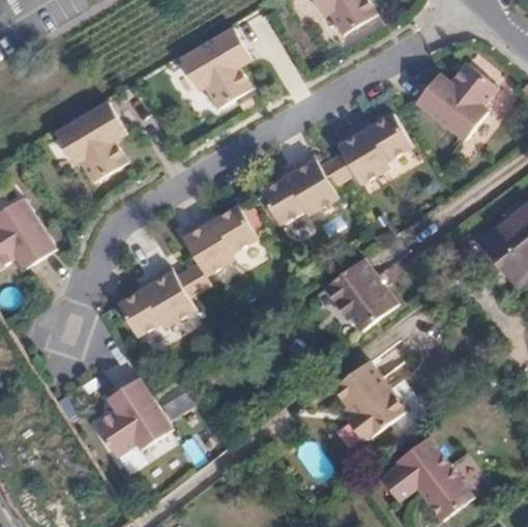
[(316,0),(325,15),(331,11),(344,32),(378,12),(371,0),(316,0)]
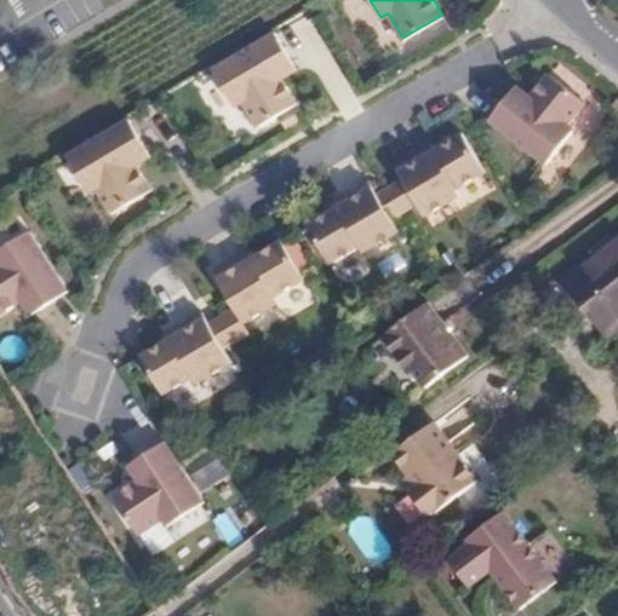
[(274,30),(212,67),(234,104),(241,101),(256,125),(296,102),(281,76),(276,68),(291,59),(274,30)]
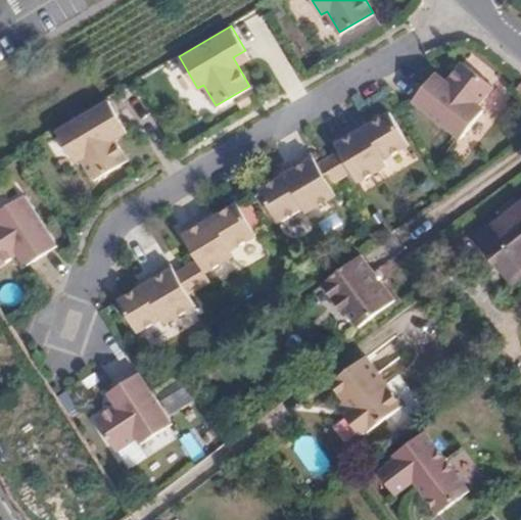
[(245,50),(233,57),(237,64),(249,56),(245,50)]
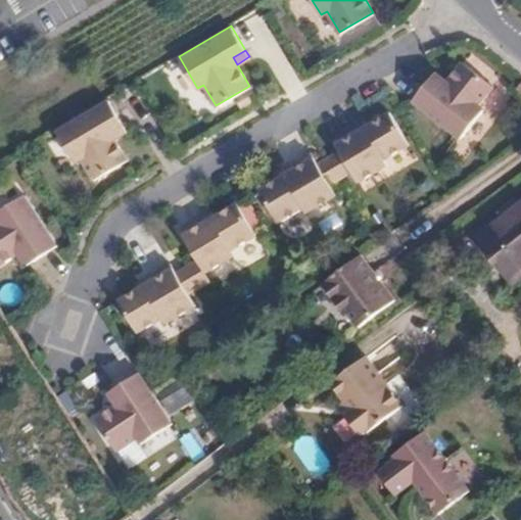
[(430,77),(412,99),(460,137),(482,107),(477,103),(492,84),(461,59),(446,80),(441,86),(430,77)]
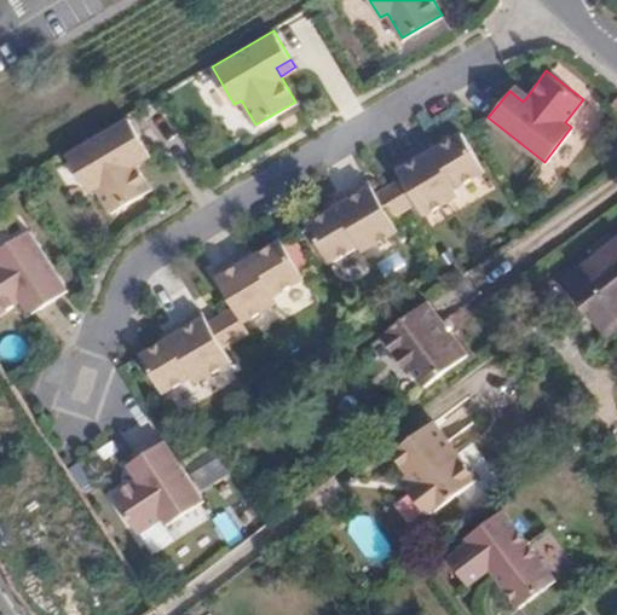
[(514,83),(509,91),(523,102),(529,94),(514,83)]
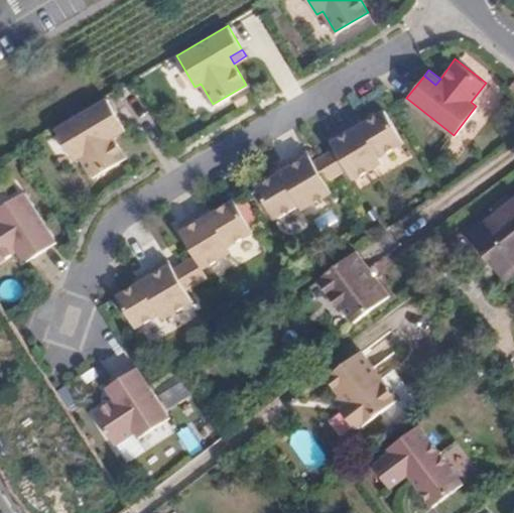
[(105,98),(52,128),(72,159),(77,156),(89,176),(123,157),(110,136),(106,130),(119,122),(105,98)]
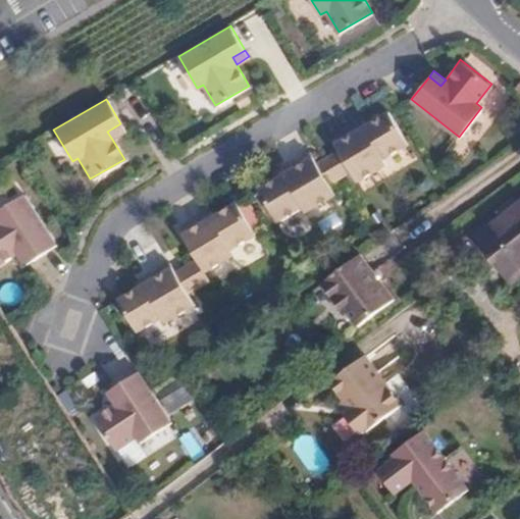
[(355,123),(330,138),(336,149),(349,170),(355,180),(384,164),(381,158),(407,144),(388,111),(365,123),(358,128),(355,123)]
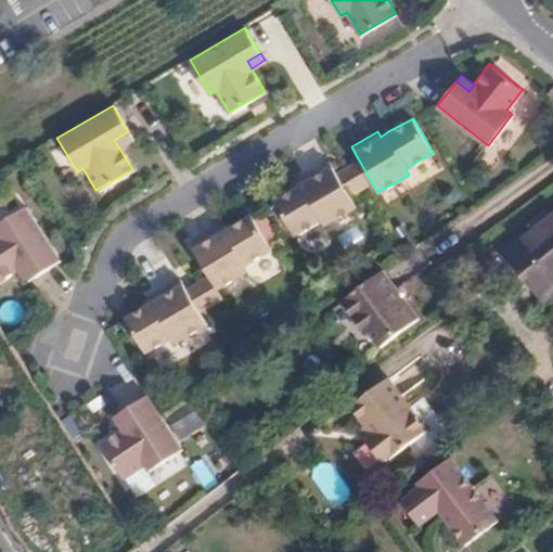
[(385,126),(377,131),(381,137),(388,131),(385,126)]
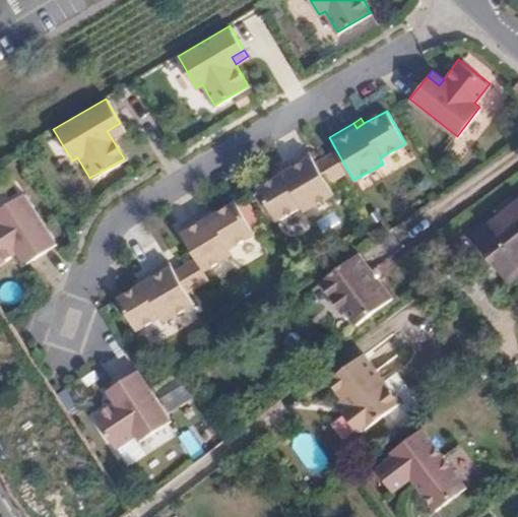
[(120,123),(107,131),(111,137),(124,130),(120,123)]
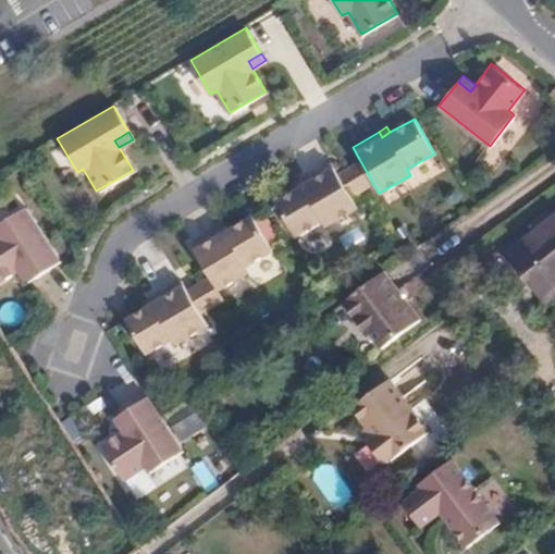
[(359,159),(347,165),(361,189),(372,182),(359,159)]
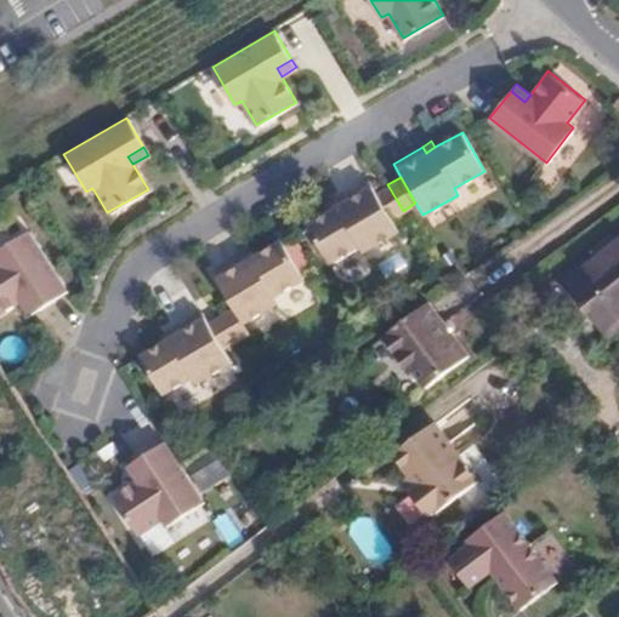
[(367,178),(338,195),(341,201),(331,206),(305,222),(329,261),(357,243),(361,250),(396,230),(390,218),(374,193),(367,178)]
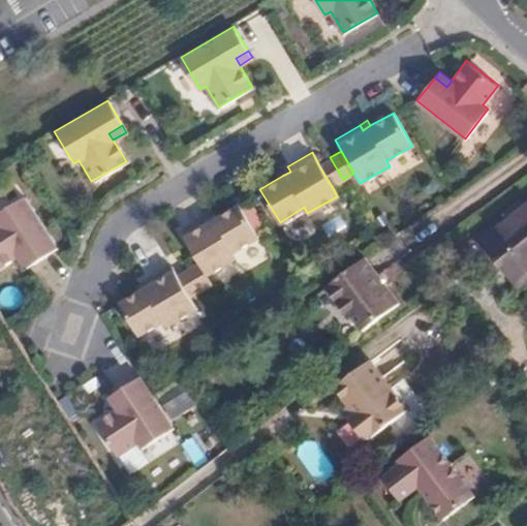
[(330,157),(318,164),(332,186),(343,180),(330,157)]
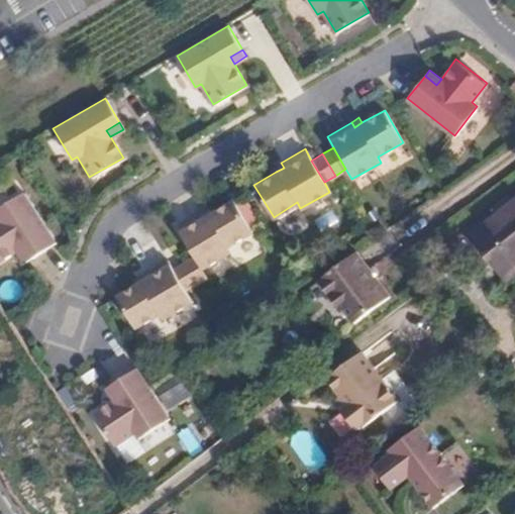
[(281,163),(274,168),(276,172),(284,168),(281,163)]
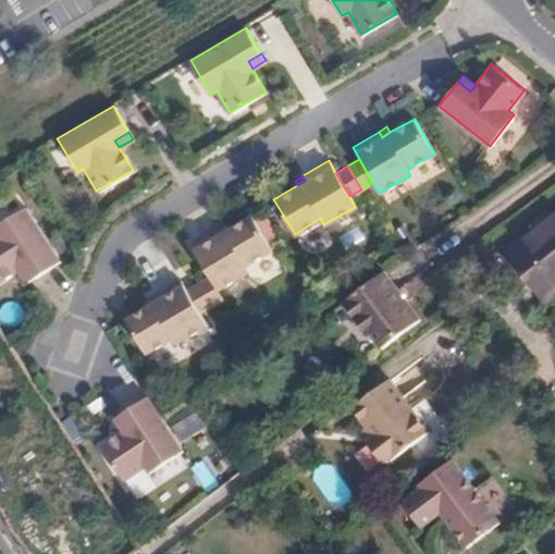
[(0,280),(17,270),(24,265),(33,279),(58,262),(24,207),(0,222),(0,280)]
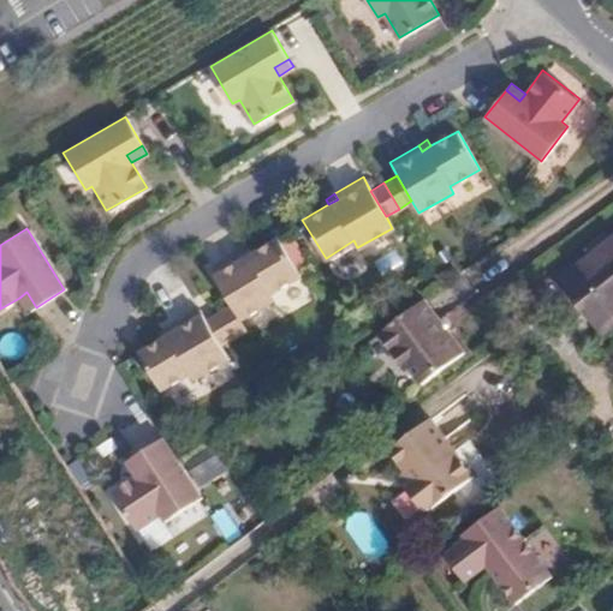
[(240,251),(212,269),(232,304),(240,318),(275,298),(272,292),(301,274),(278,235),(253,251),(243,257),(240,251)]
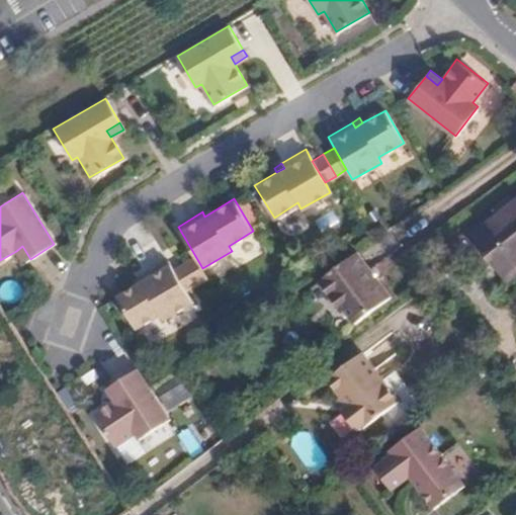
[(515,205),(476,238),(510,279),(515,274),(515,205)]
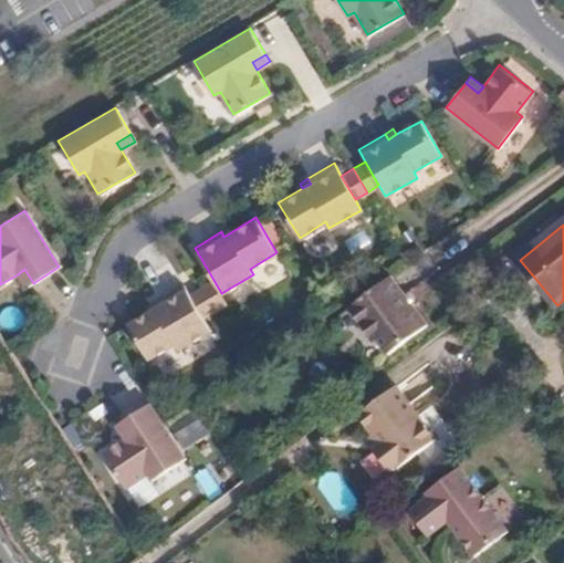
[(229,226),(221,231),(223,237),(232,231),(229,226)]
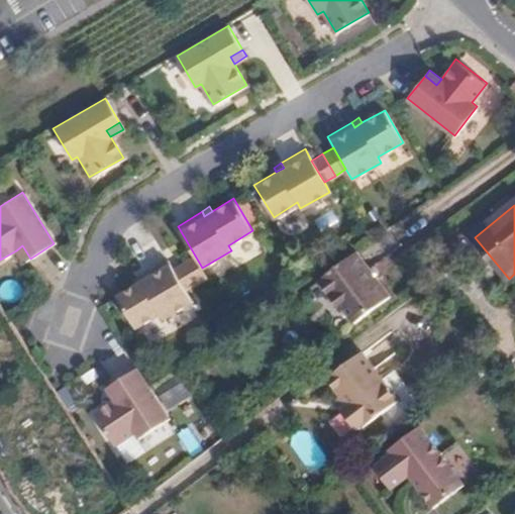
[(16,250),(23,263),(30,259),(22,245),(16,250)]
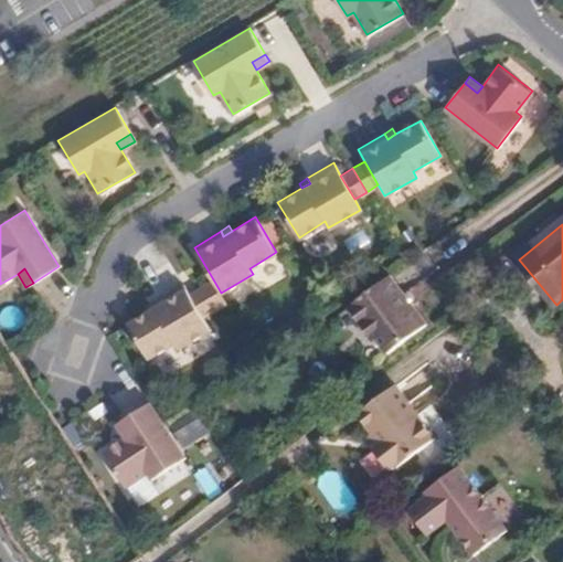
[(343,305),(346,308),(367,337),(371,333),(382,350),(421,322),(385,274),(343,305)]
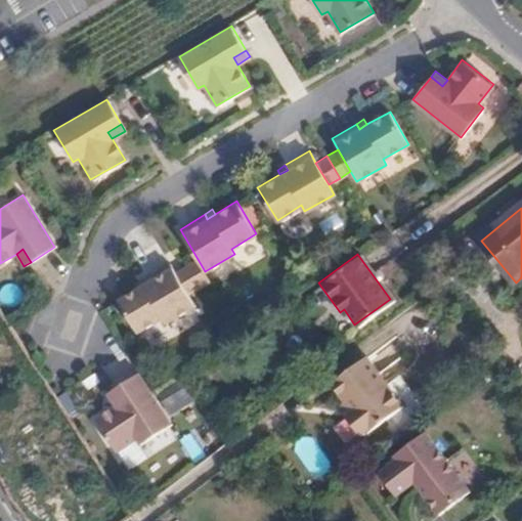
[(198,259),(187,265),(199,287),(210,280),(205,271),(198,259)]
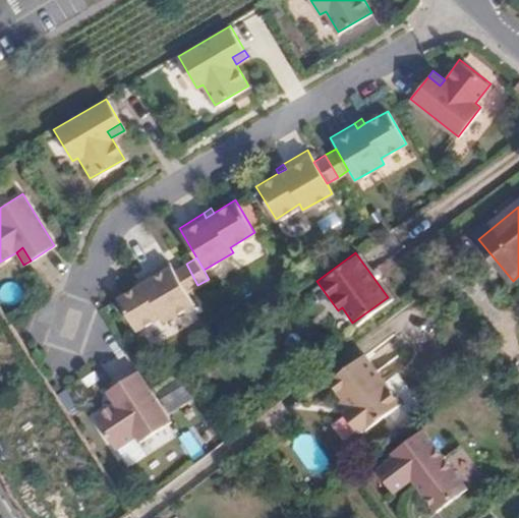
[(143,275),(147,280),(139,284),(117,297),(136,330),(161,315),(165,321),(193,303),(187,291),(174,271),(169,261),(143,275)]
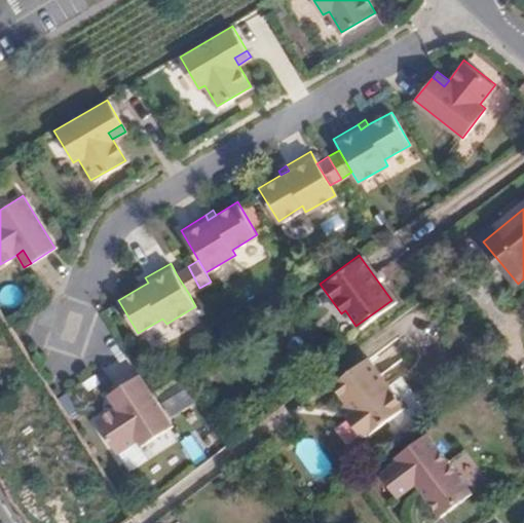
[(188,266),(176,273),(189,294),(199,288),(188,266)]
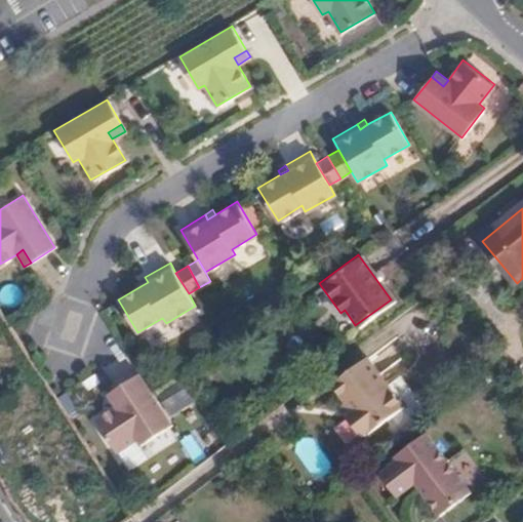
[(145,277),(137,282),(141,286),(148,282),(145,277)]
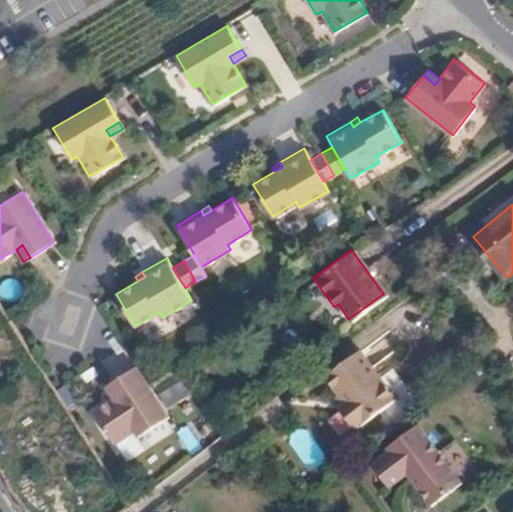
[(334,307),(315,281),(305,288),(324,314),(334,307)]
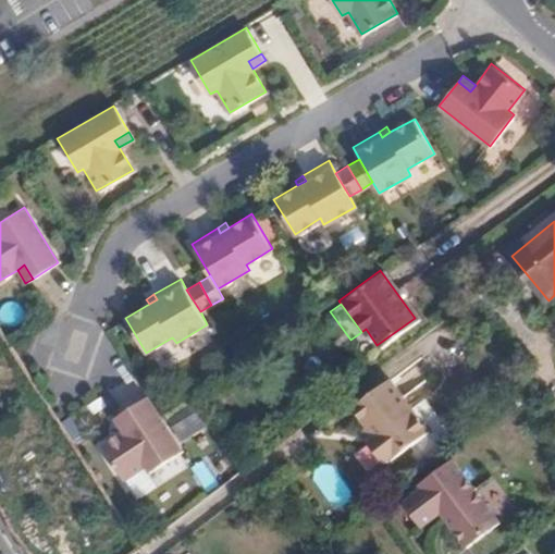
[(523,384),(526,382),(508,358),(504,360),(523,384)]
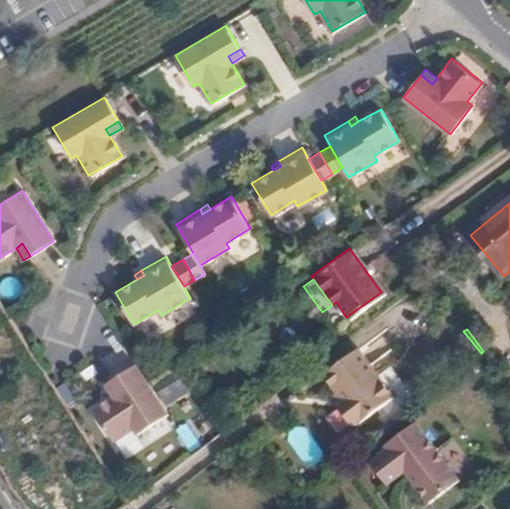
[(320,374),(325,382),(359,356),(360,355),(355,348),(320,374)]
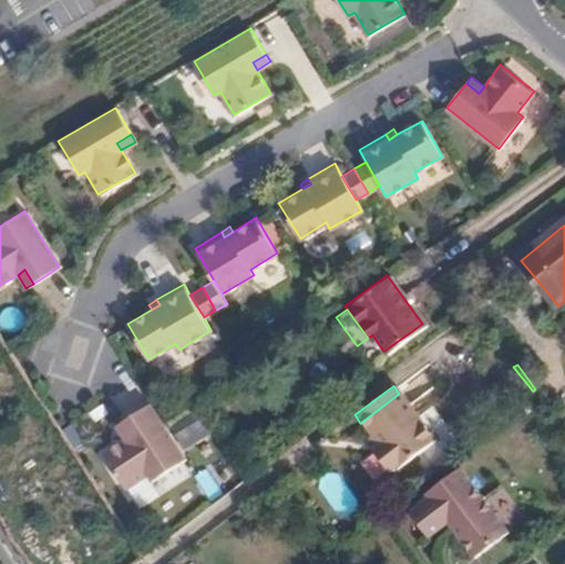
[(398,395),(360,423),(376,443),(369,450),(378,461),(423,426),(399,393),(398,395)]
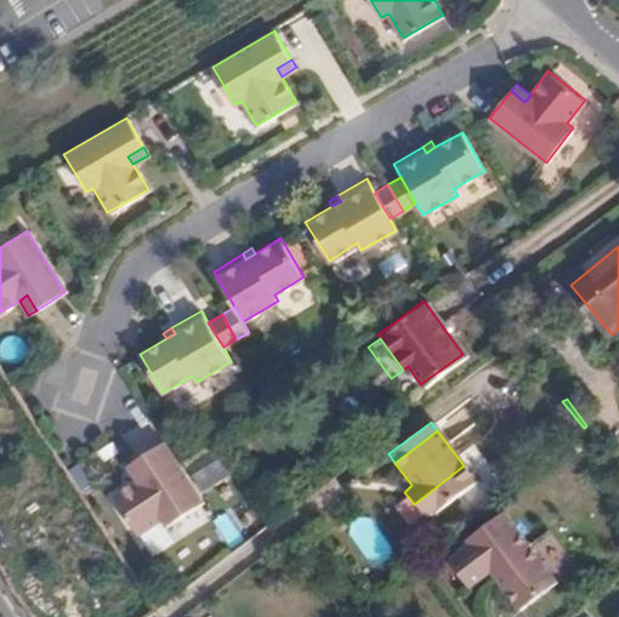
[(159,440),(130,458),(140,473),(132,478),(107,495),(132,533),(157,518),(162,524),(198,500),(159,440)]
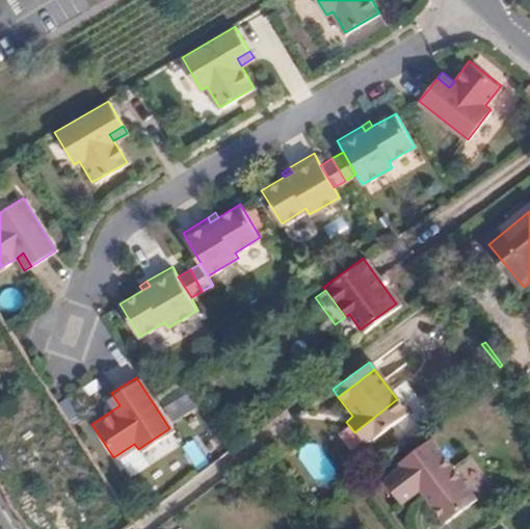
[(111,393),(105,397),(113,410),(120,405),(111,393)]
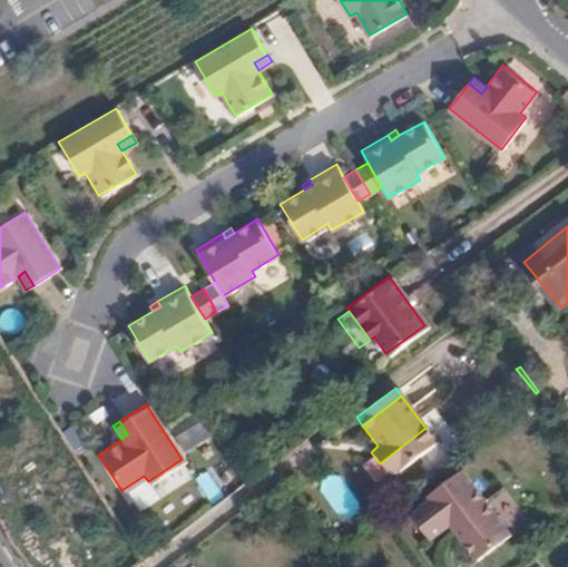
[(434,440),(426,428),(380,463),(387,472),(394,467),(395,471),(434,440)]
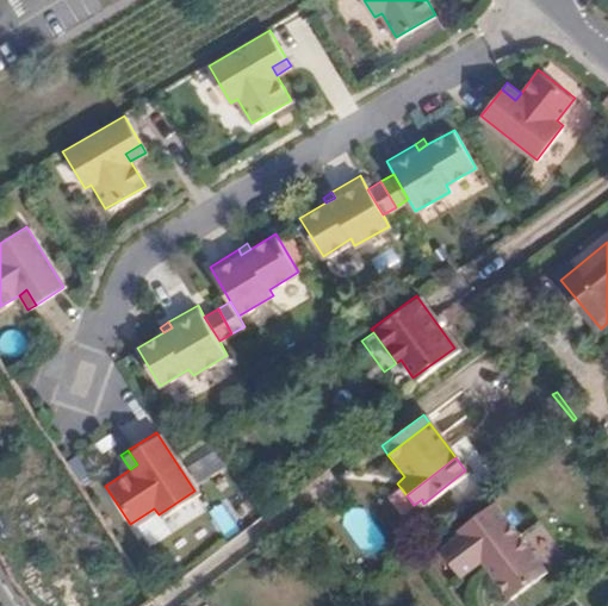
[(262,478),(254,483),(265,497),(272,491),(262,478)]
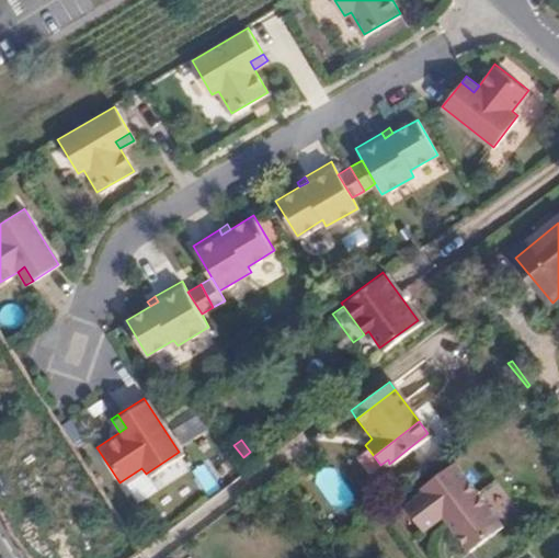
[(454,464),(400,508),(425,538),(443,523),(471,557),(508,530),(454,464)]
